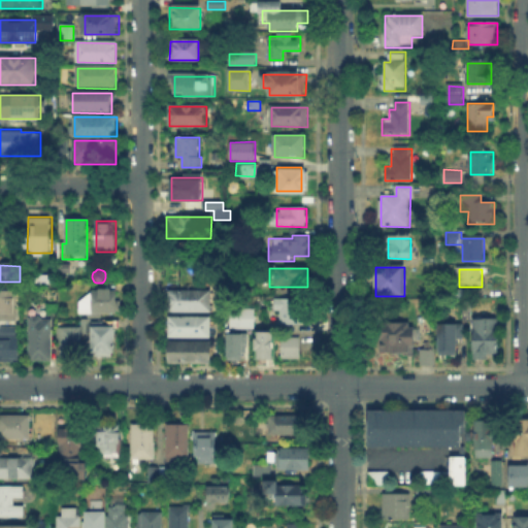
[(117,290),(117,314),(80,314),(80,303),(79,302),(92,292),(92,290),(117,290)]
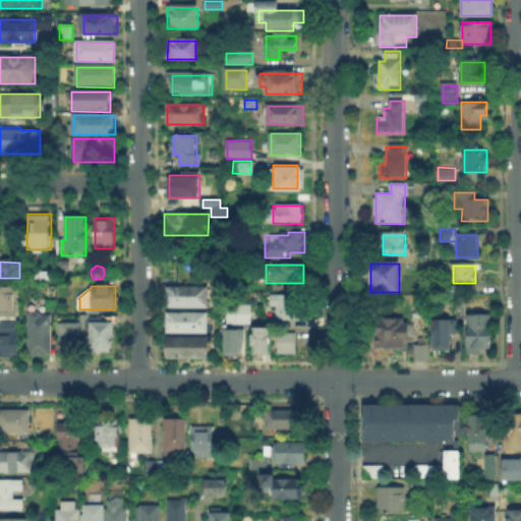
[(211,288),(210,308),(167,308),(167,287),(211,288)]
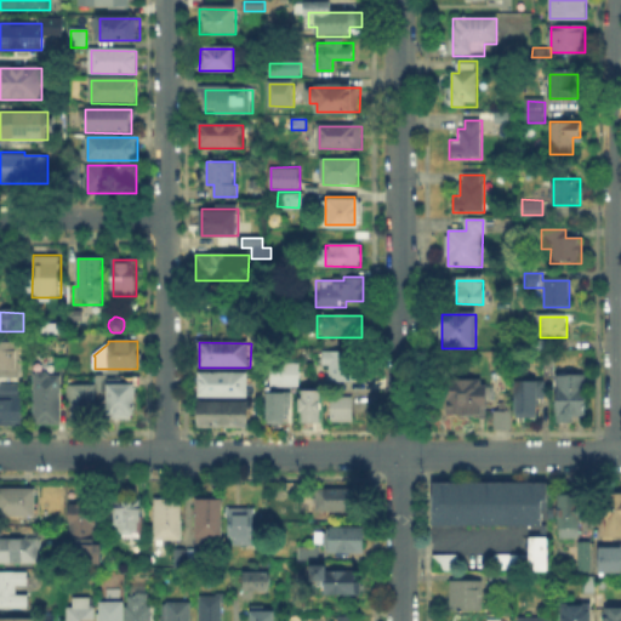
[(0,343),(22,345),(21,377),(0,377),(0,343)]
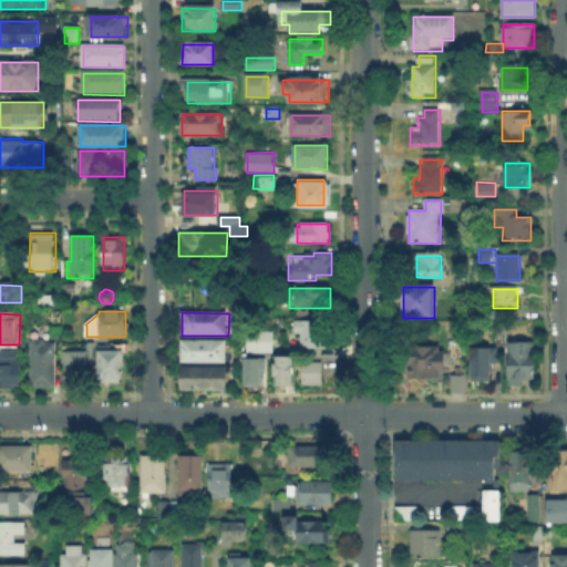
[(328,322),(328,348),(299,348),(299,322),(328,322)]
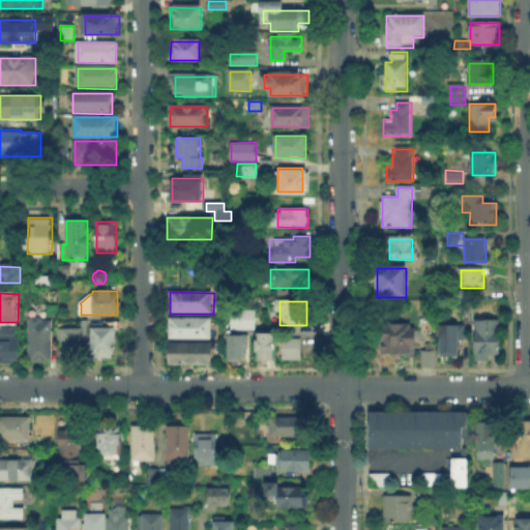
[(465,321),(465,304),(473,304),(473,321),(465,321)]
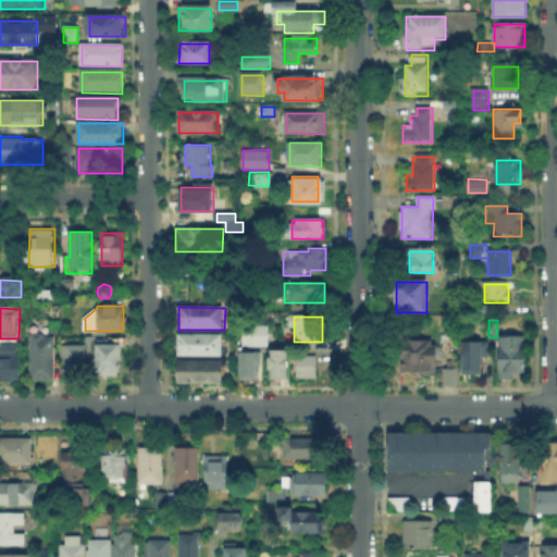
[(239,345),(267,345),(265,324),(239,325),(239,345)]
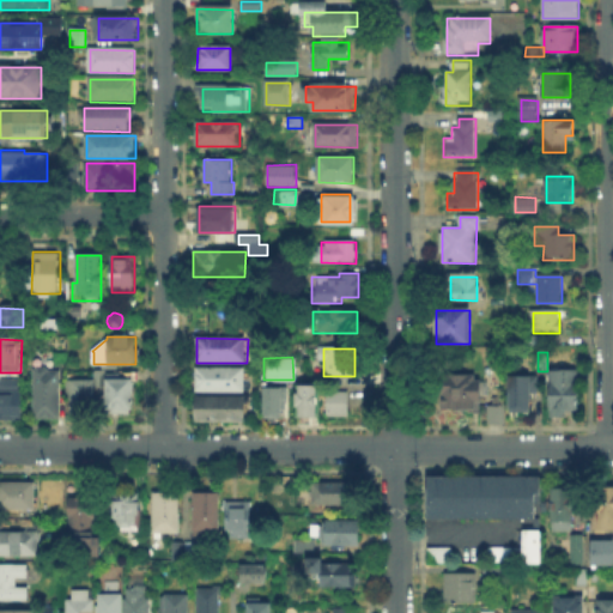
[(195,392),(195,368),(246,369),(246,393),(195,392)]
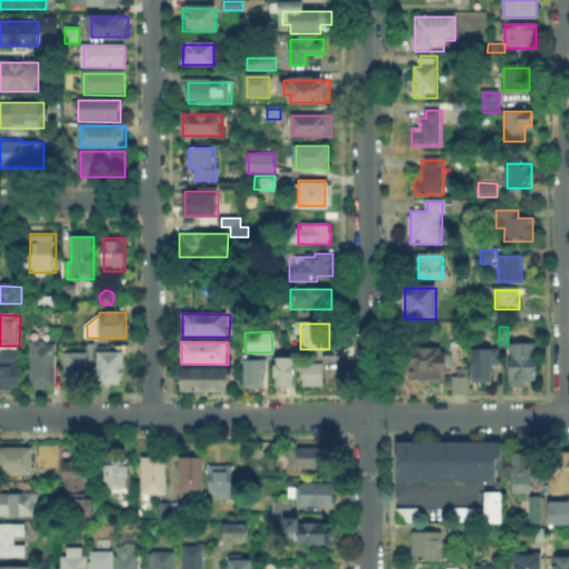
[(31,345),(57,345),(57,389),(31,389),(31,345)]
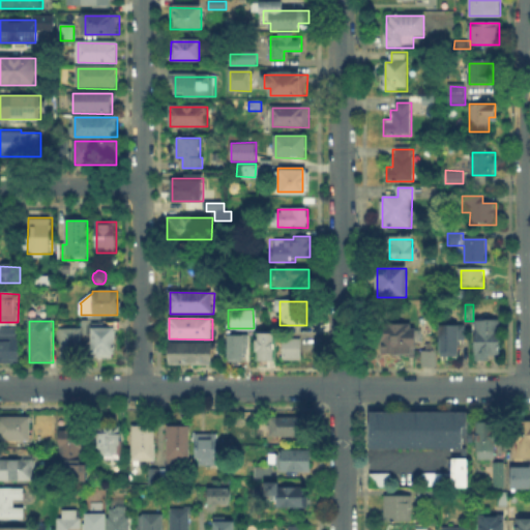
[(475,358),(475,321),(502,321),(502,358),(475,358)]
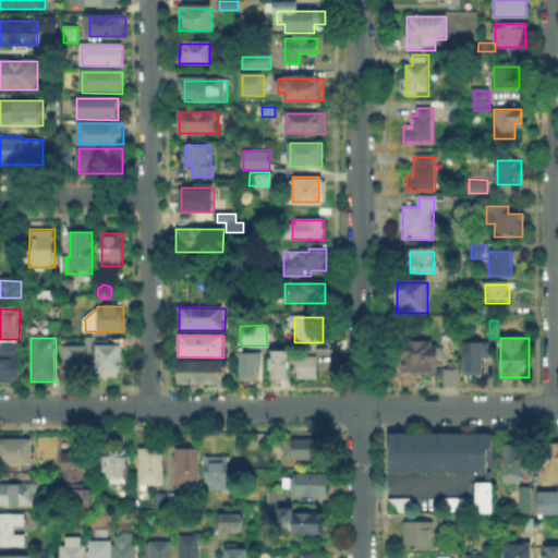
[(404,343),(437,343),(437,373),(404,373),(404,343)]
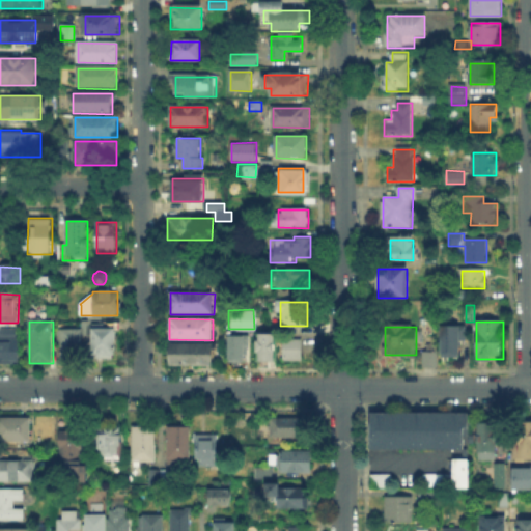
[(93,356),(93,328),(118,328),(118,356),(93,356)]
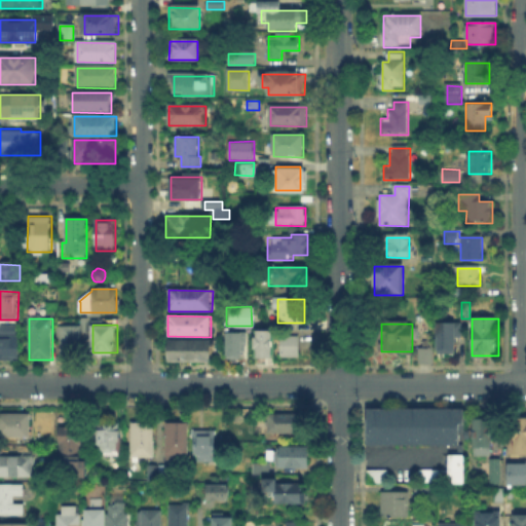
[(440,325),(462,325),(462,340),(453,340),(453,350),(440,350),(440,325)]
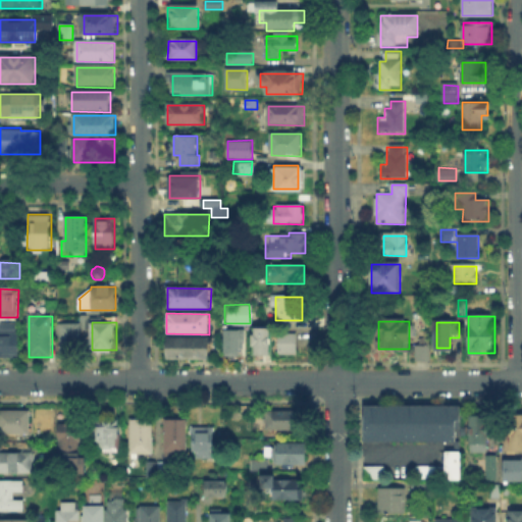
[(58,355),(58,323),(82,324),(82,355),(58,355)]
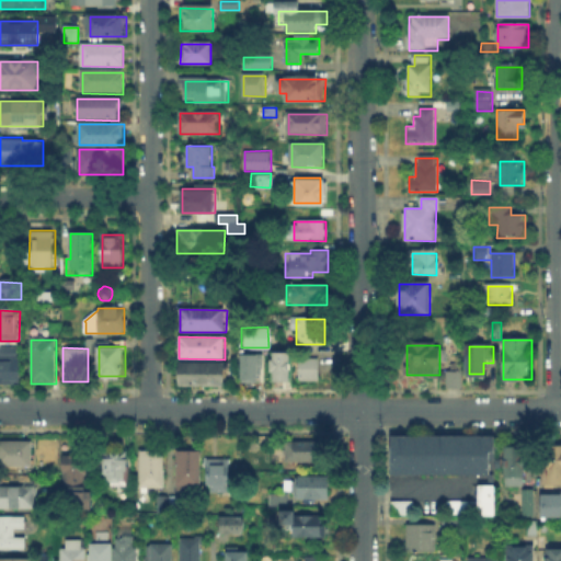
[(21,385),(0,385),(0,359),(1,361),(1,348),(21,348),(21,385)]
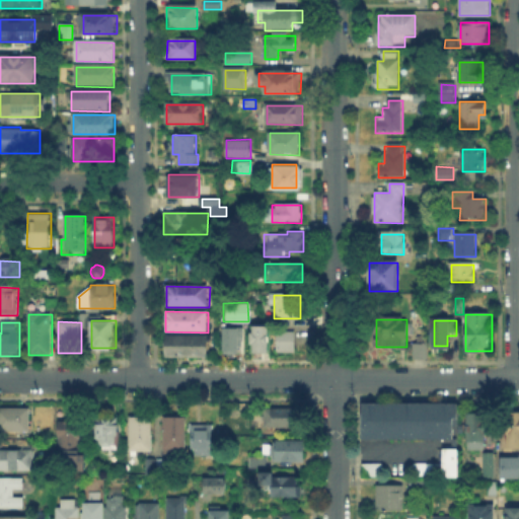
[(224,354),(224,329),(239,329),(239,354),(224,354)]
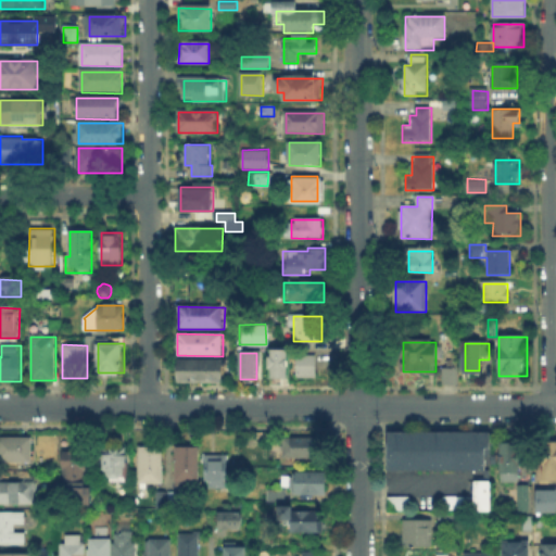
[(289,353),(288,378),(272,378),(272,353),(289,353)]
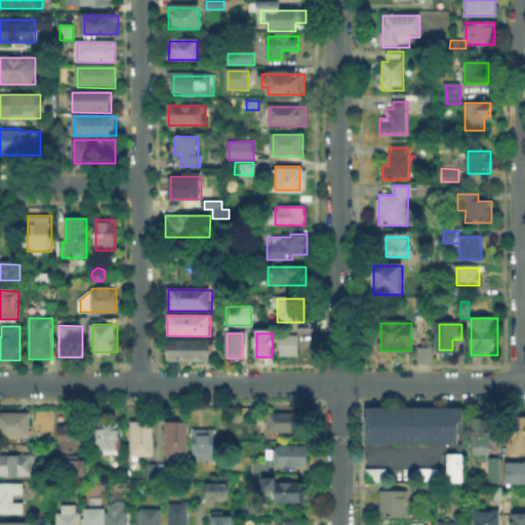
[(296,334),(296,353),(277,353),(278,334),(296,334)]
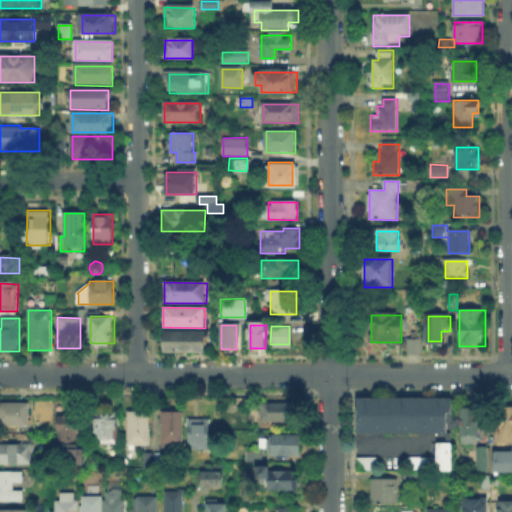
[(163,352),(163,333),(205,333),(205,353),(163,352)]
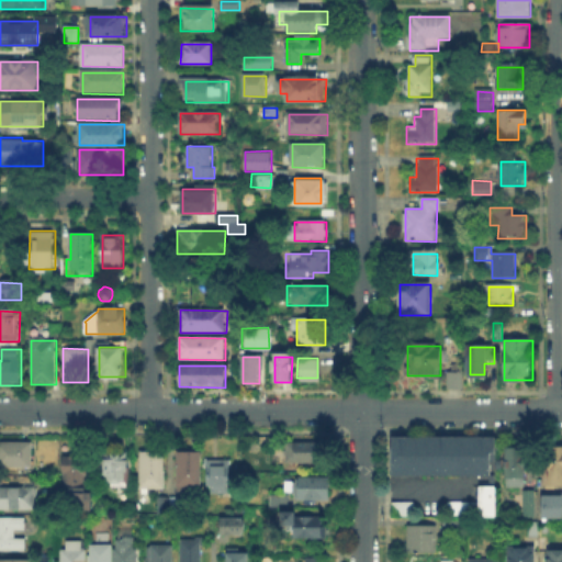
[(463,369),(463,389),(451,389),(451,369),(463,369)]
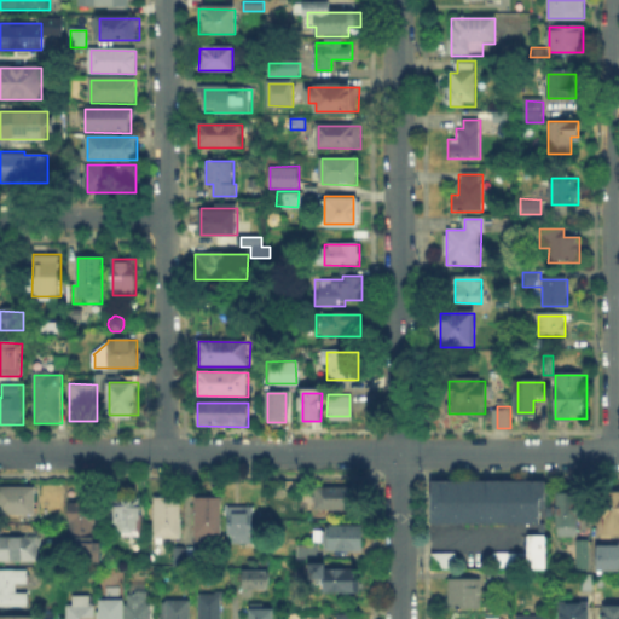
[(543,484),(543,525),(434,525),(434,482),(543,484)]
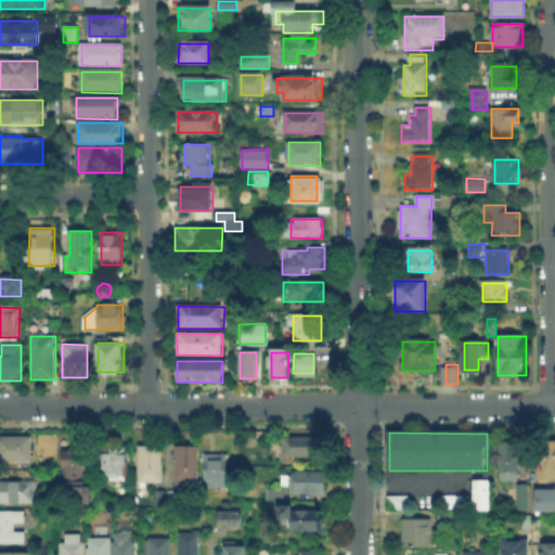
[(0,438),(31,438),(31,462),(0,462),(0,438)]
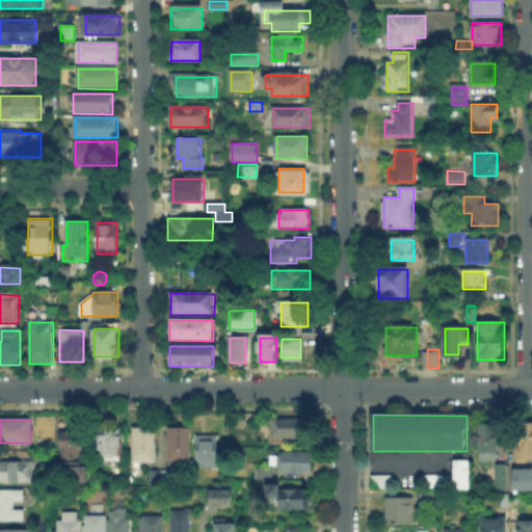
[(300,421),(300,439),(272,439),(272,420),(300,421)]
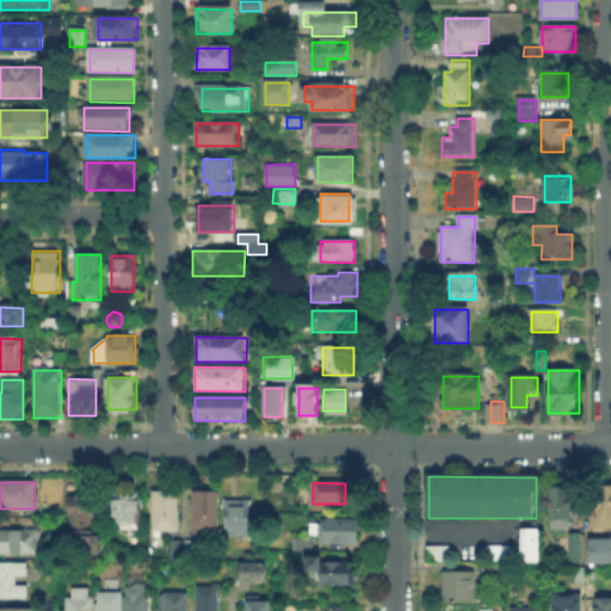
[(610,483),(610,526),(586,526),(585,485),(610,483)]
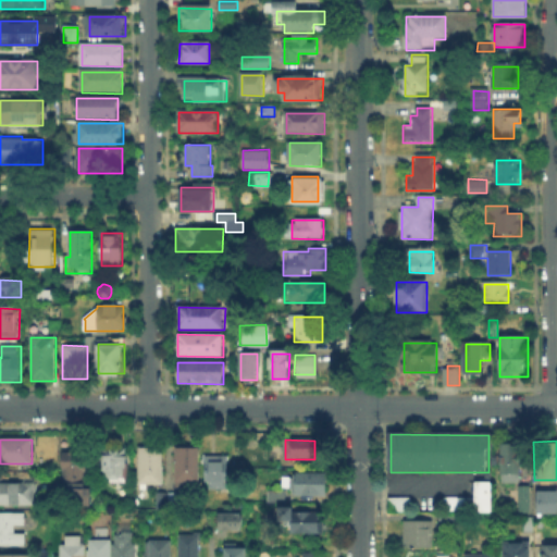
[(497,442),(517,442),(517,481),(497,481),(497,442)]
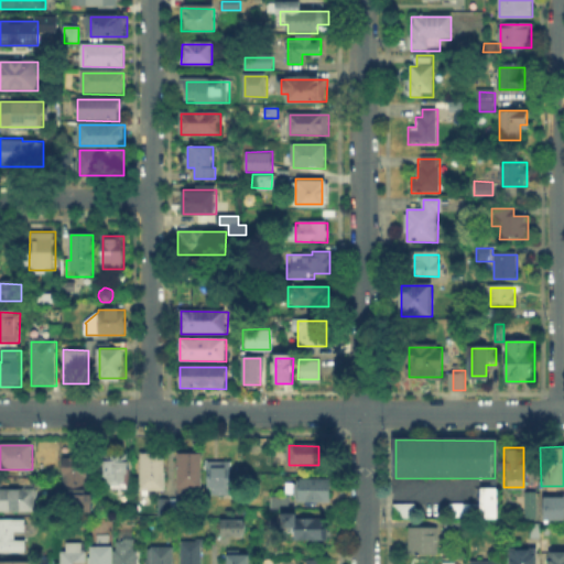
[(191,498),(179,498),(179,453),(203,453),(203,487),(191,487),(191,498)]
